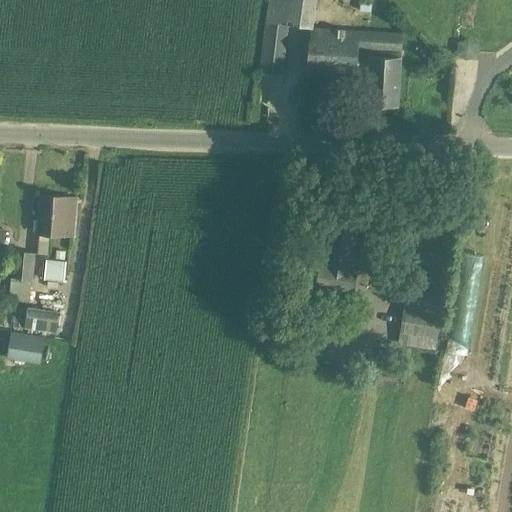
[(317,0),(270,0),(261,71),(284,75),(289,26),(313,30),(317,0)]
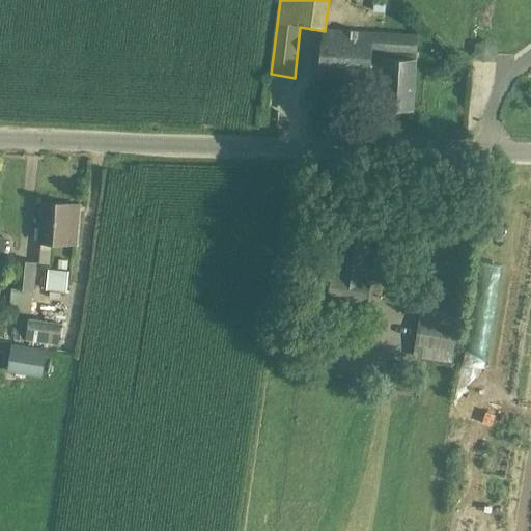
[(415,62),(416,58),(421,58),(421,46),(416,46),(417,30),(413,30),(413,25),(403,24),(402,29),(385,28),(381,109),(413,111),(416,62),(415,62)]
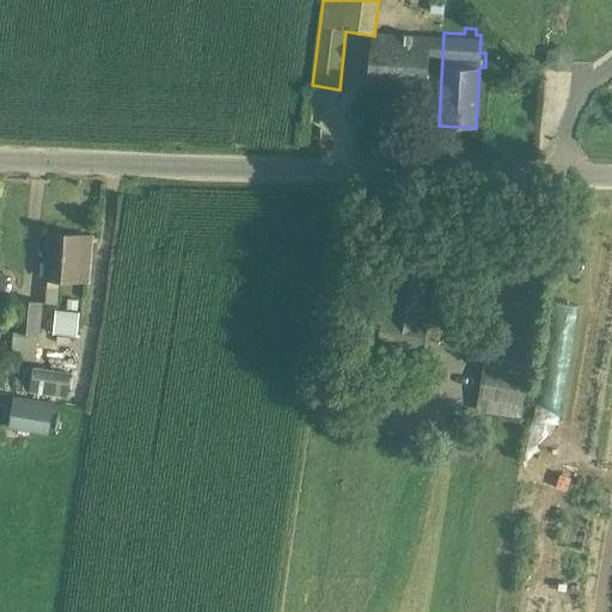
[(427,89),(429,38),(368,35),(366,90),(426,93),(427,89)]
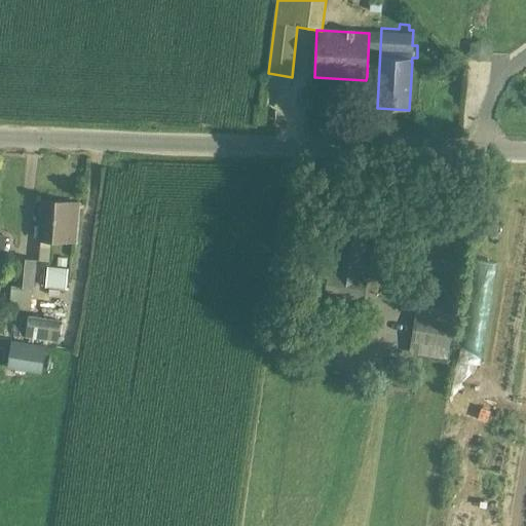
[(78,205),(41,202),(38,240),(40,240),(39,248),(48,249),(48,241),(75,243),(78,205)]
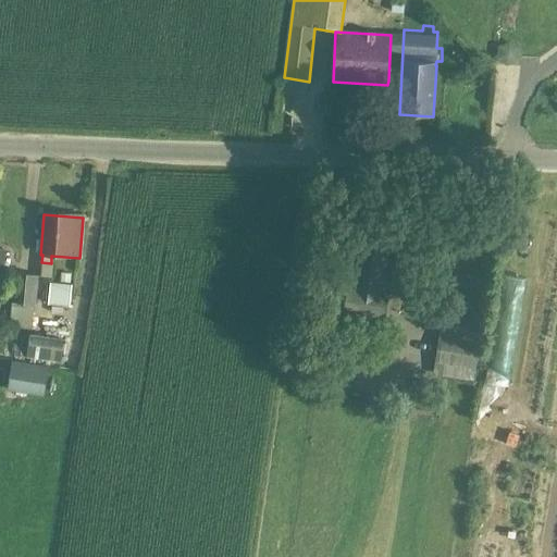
[(354,288),(348,287),(344,313),(385,320),(388,294),(384,293),(391,245),(360,240),(354,288)]
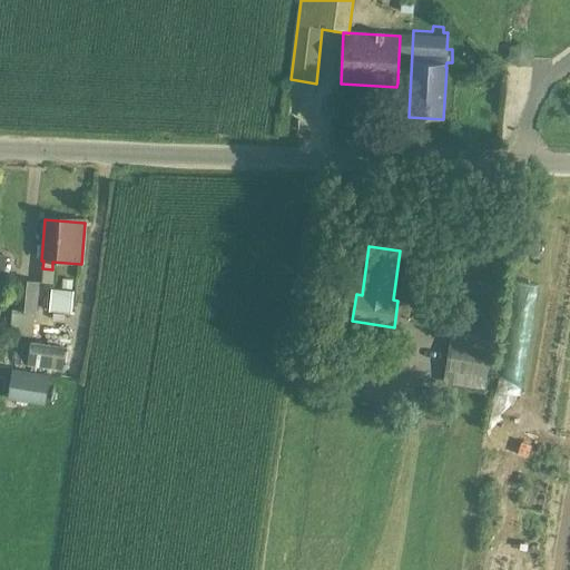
[(531,391),(543,276),(517,273),(504,387),(531,391)]
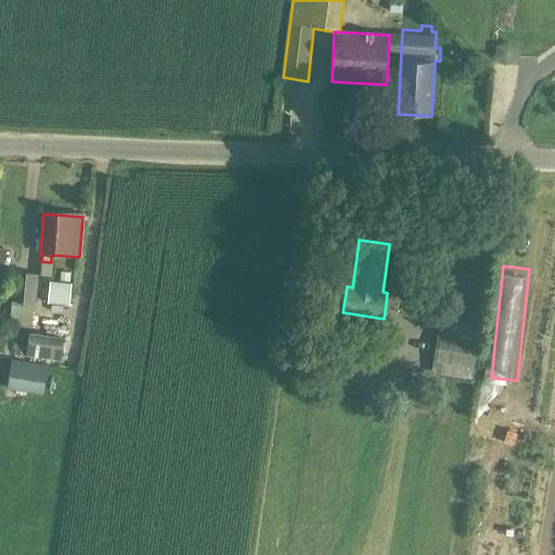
[(34,304),(37,275),(15,272),(12,301),(13,301),(12,314),(31,318),(33,304),(34,304)]
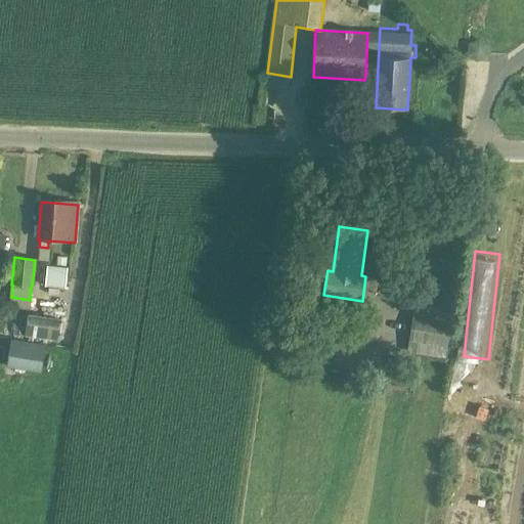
[(47,268),(46,286),(67,288),(69,269),(47,268)]
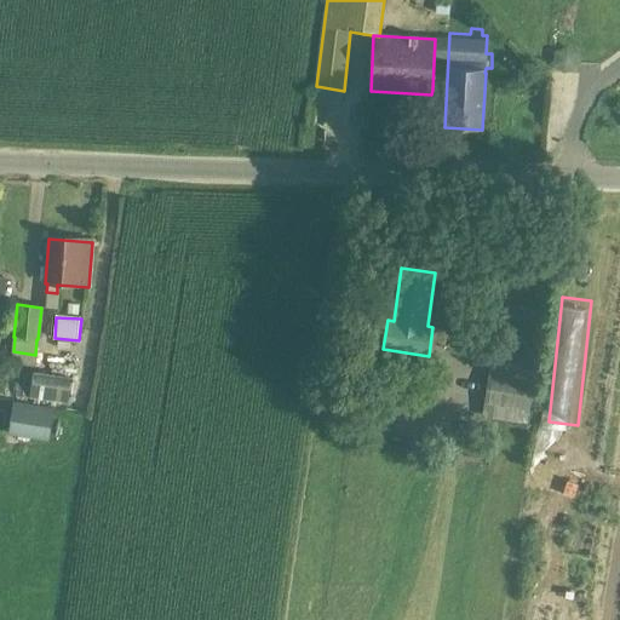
[(491,366),(494,367),(487,414),(526,420),(535,356),(493,350),(491,366)]
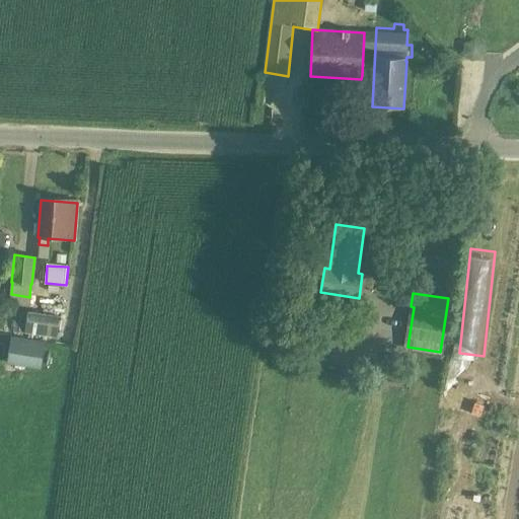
[(60,316),(28,311),(27,314),(16,312),(13,331),(57,338),(60,316)]
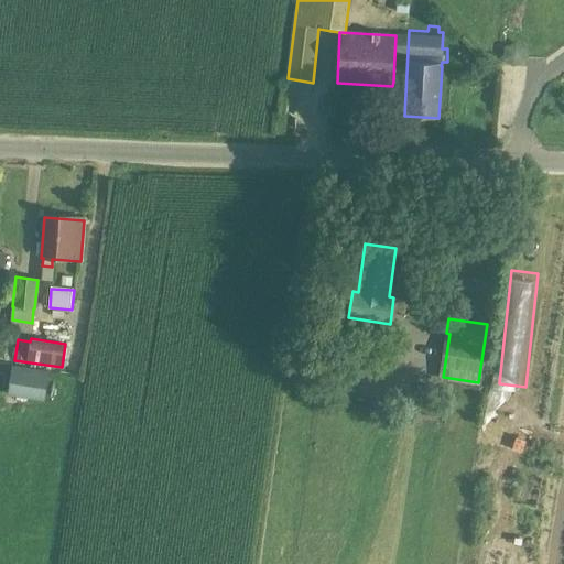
[(11,366),(7,396),(44,401),(49,371),(11,366)]
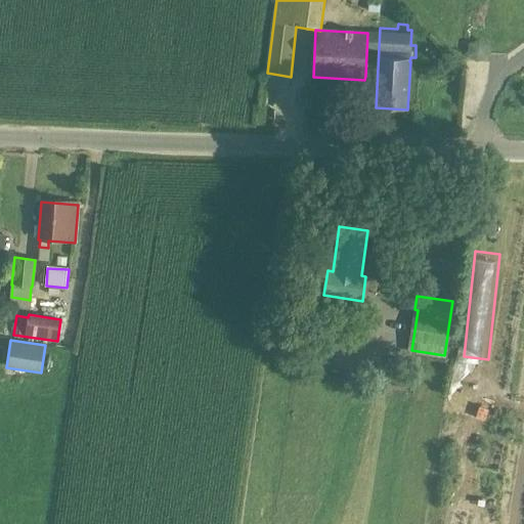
All buildings are outlined.
